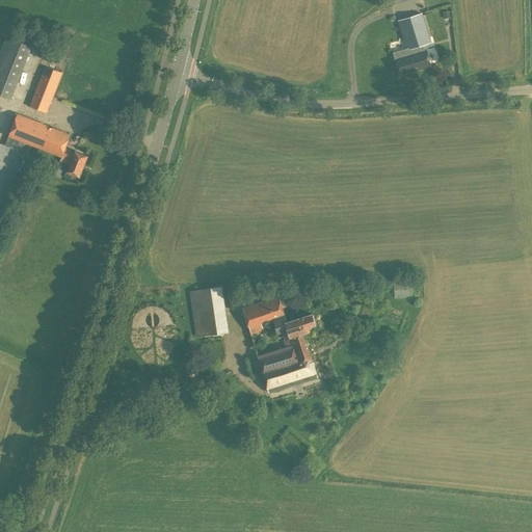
[(395,53),(396,58),(396,59),(400,75),(430,65),(426,50),(424,50),(423,46),(430,43),(422,14),(398,21),(407,49),(395,53)]
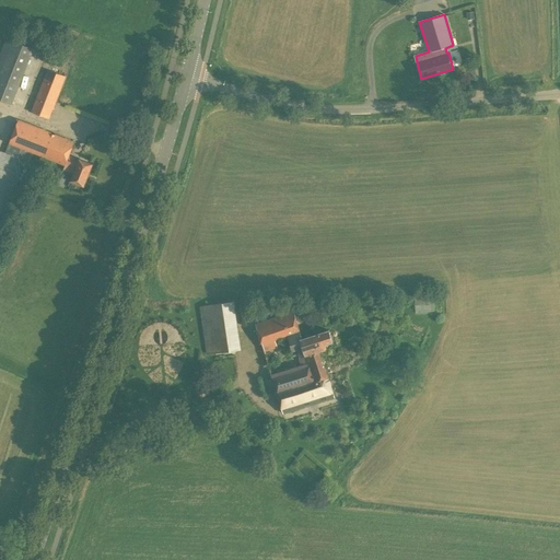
[(0,53),(0,100),(12,104),(34,49),(6,38),(0,53)]
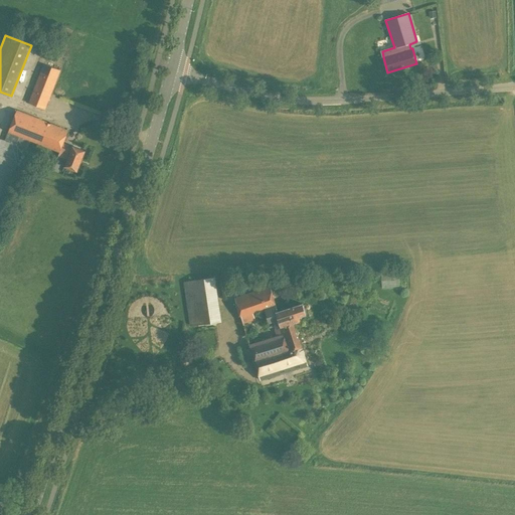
[(43,64),(28,103),(45,110),(60,70),(43,64)]
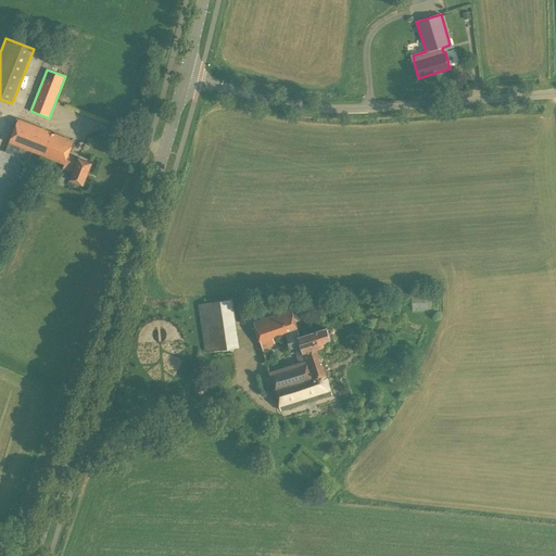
[(27,167),(33,152),(64,164),(60,174),(71,178),(70,179),(83,185),(91,163),(78,158),(68,154),(73,140),(19,118),(5,151),(0,149),(0,223),(23,166),(27,167)]
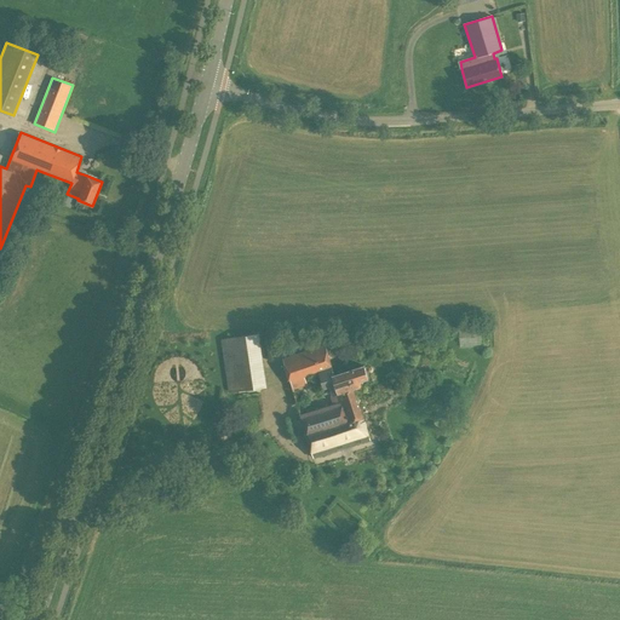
[(258,334),(220,339),(228,392),(267,388),(258,334)]
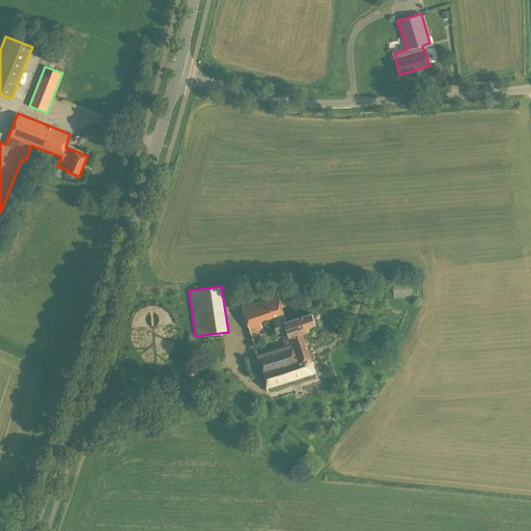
[(273,316),(275,322),(285,318),(278,296),(270,299),(273,307),(266,309),(268,318),(273,316)]
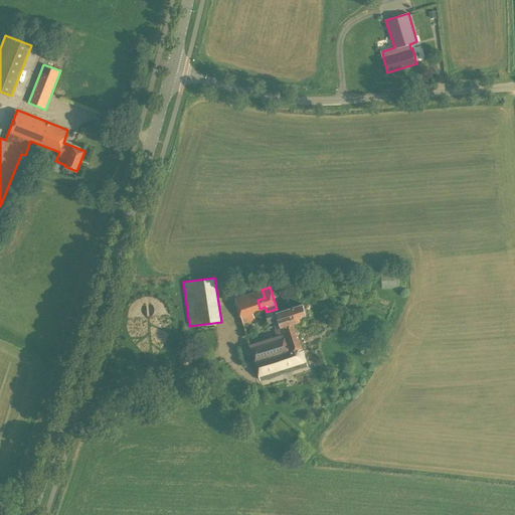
[(253,319),(250,312),(260,309),(258,300),(265,298),(262,290),(235,299),(243,323),(253,319)]
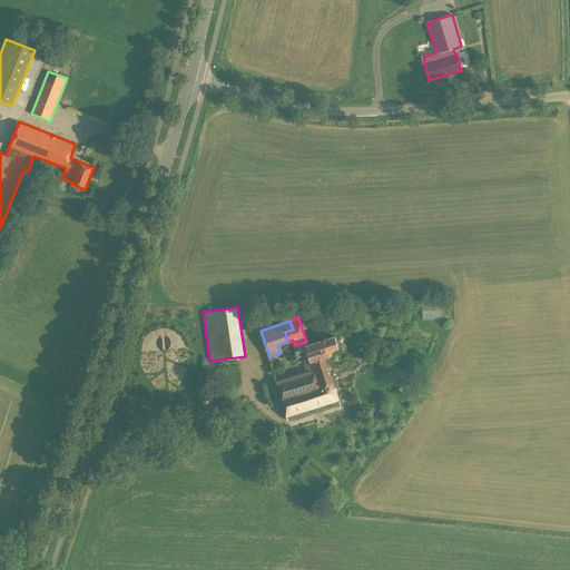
[(307,345),(306,342),(295,345),(297,353),(294,354),(296,363),(305,361),(307,365),(315,363),(314,361),(324,357),(331,355),(332,353),(331,350),(338,347),(334,336),(307,345)]
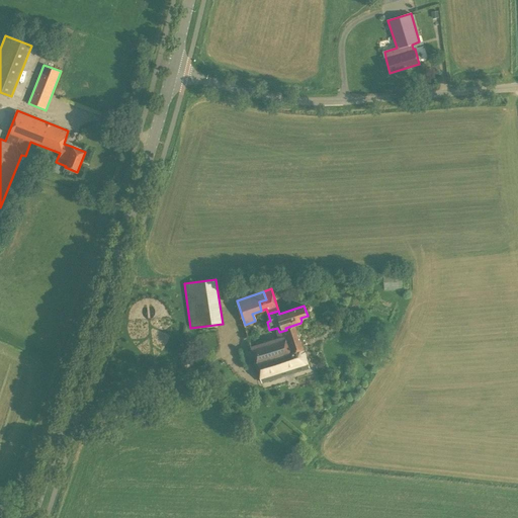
[(310,368),(304,349),(294,325),(285,328),(286,330),(279,332),(280,337),(251,346),(262,382),(310,368)]
